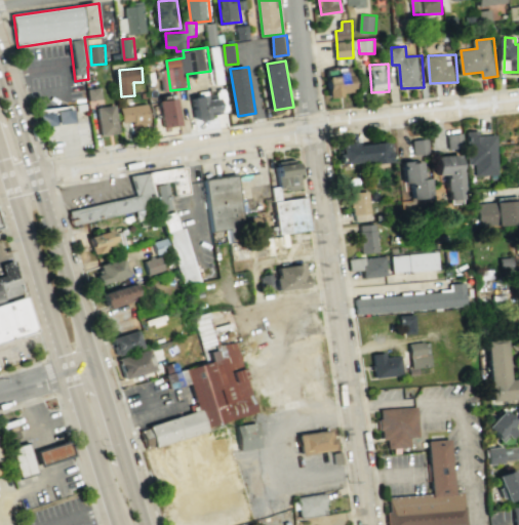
[(330,76),(330,95),(355,94),(355,68),(340,68),(340,76),(330,76)]
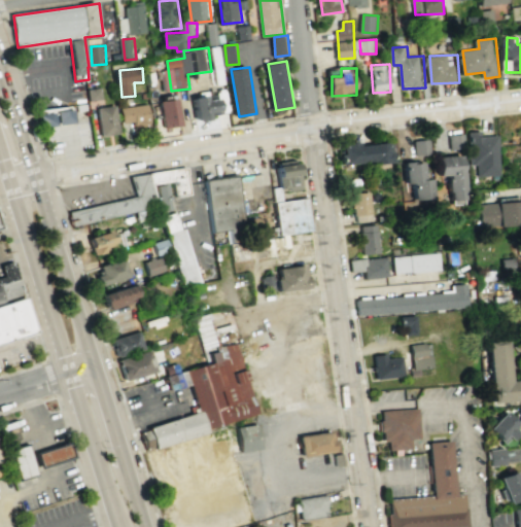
[(221,98),(209,100),(208,96),(197,98),(199,119),(223,116),(221,98)]
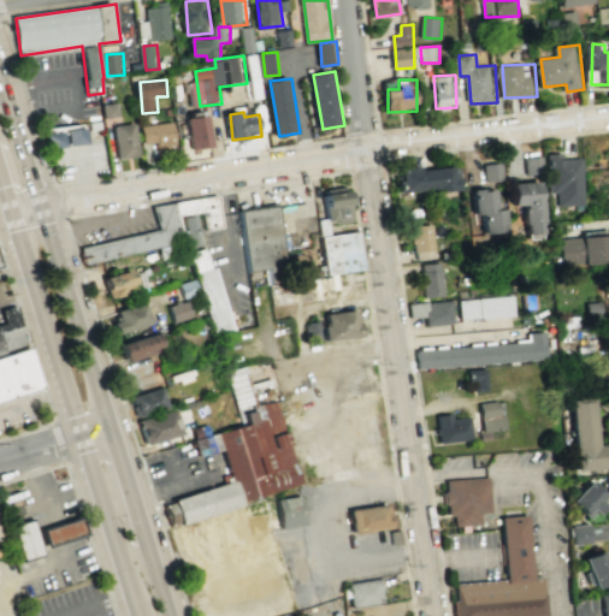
[(216,148),(214,114),(193,116),(194,148),(216,148)]
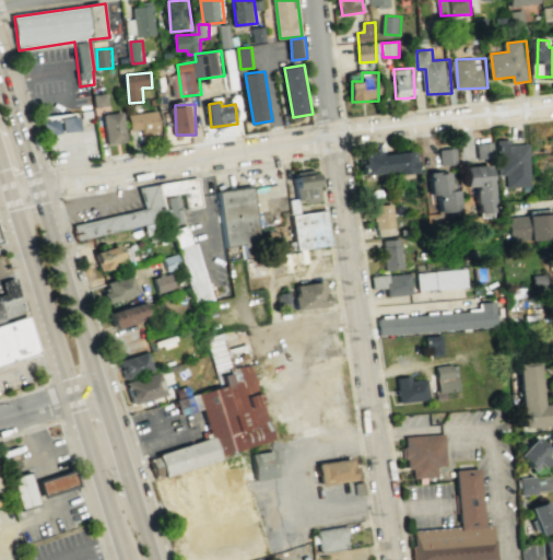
[(110,144),(129,142),(126,112),(107,114),(110,144)]
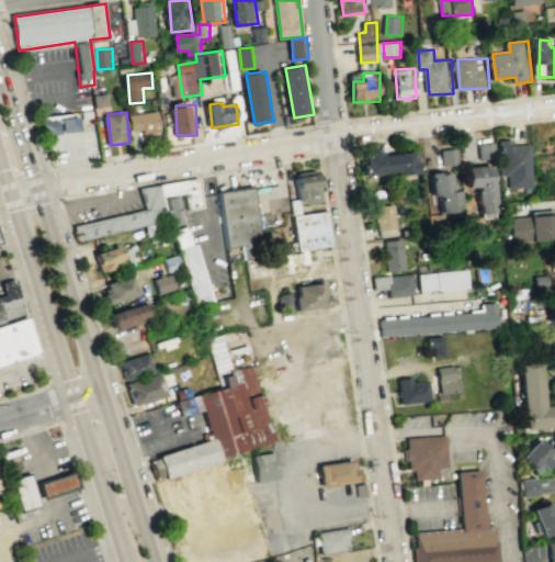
[(133,114),(134,132),(146,130),(147,136),(165,135),(162,112),(133,114)]
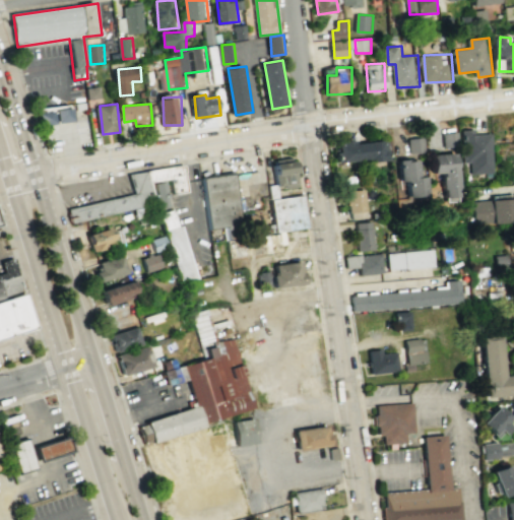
[(74,120),(73,109),(52,111),(41,114),(44,128),(57,124),(74,120)]
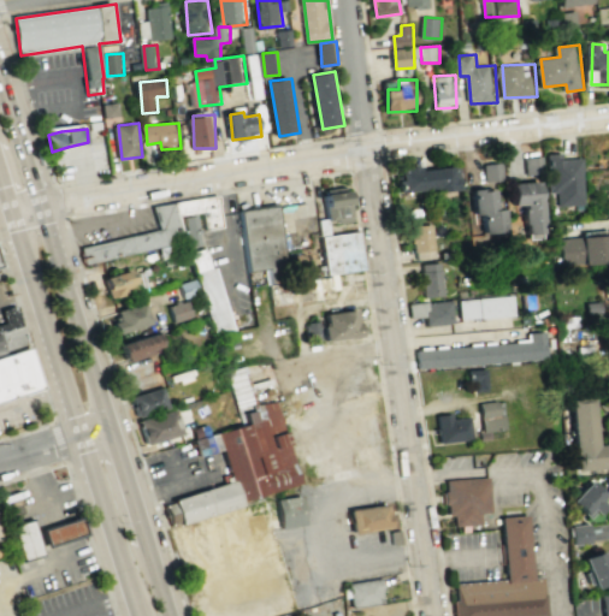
[(553,193),(561,193),(562,206),(587,205),(586,158),(565,158),(565,153),(551,154),(553,193)]
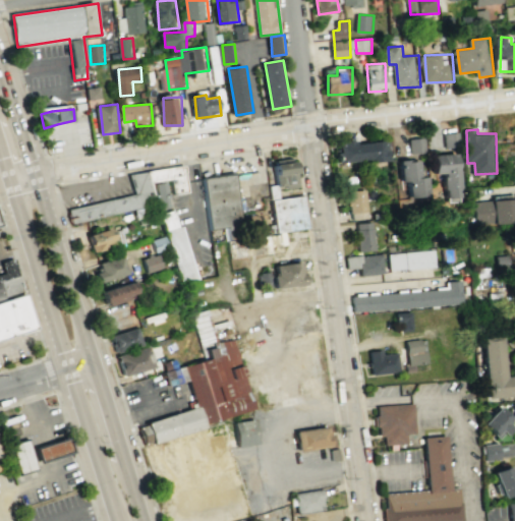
[(449,148),(463,147),(461,132),(447,133),(449,148)]
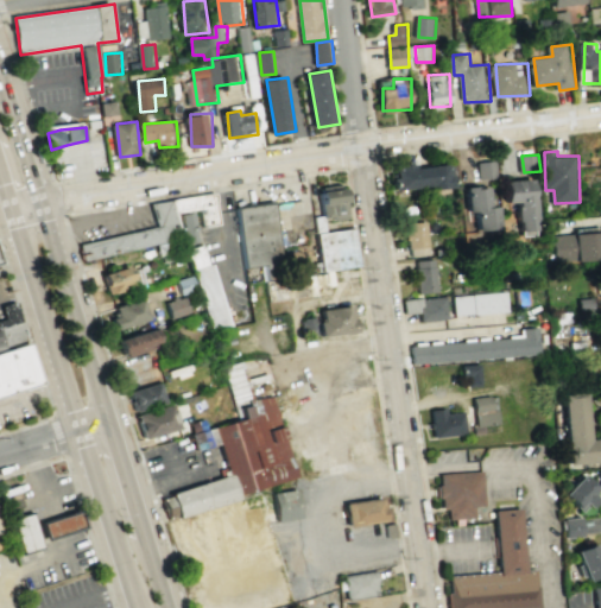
[(501,178),(500,160),(482,162),(484,179),(501,178)]
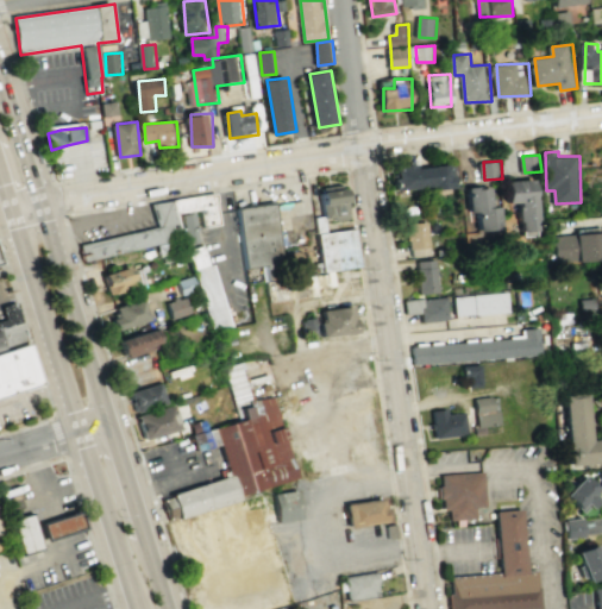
[(457,187),(456,165),(418,167),(418,164),(399,165),(400,189),(457,187)]
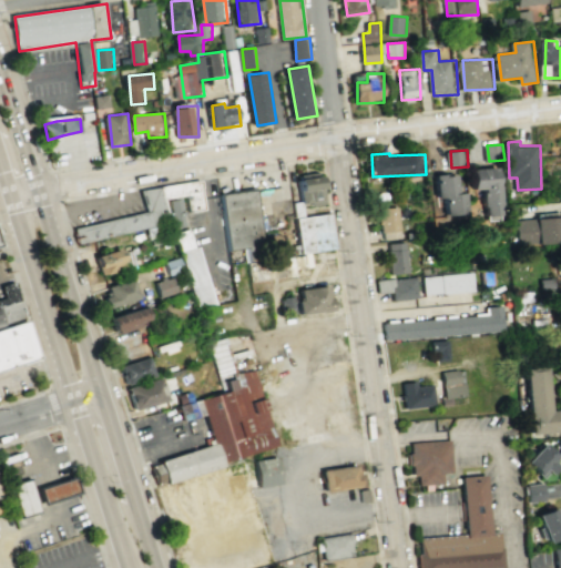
[(476,169),(476,189),(487,189),(489,220),(505,220),(502,168),(476,169)]
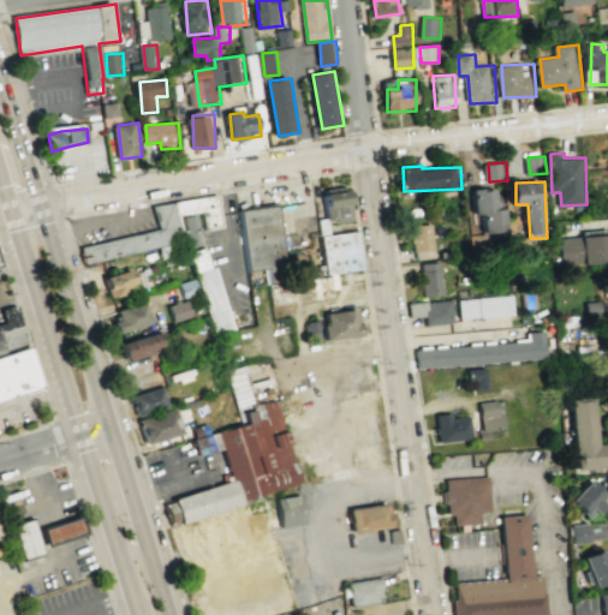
[(356,220),(351,186),(327,190),(332,224),(356,220)]
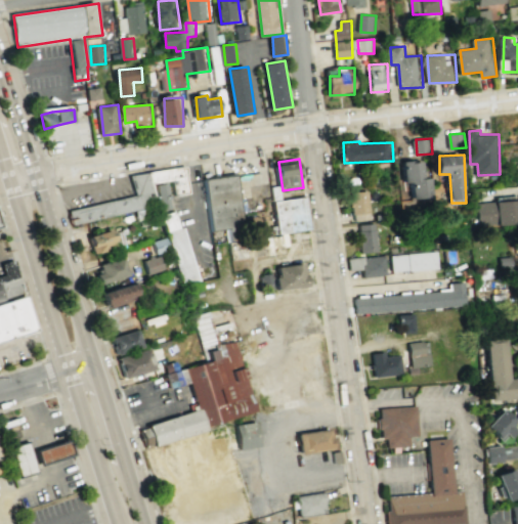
[(424,161),(404,162),(405,182),(414,182),(414,200),(434,199),(433,177),(425,177),(424,161)]
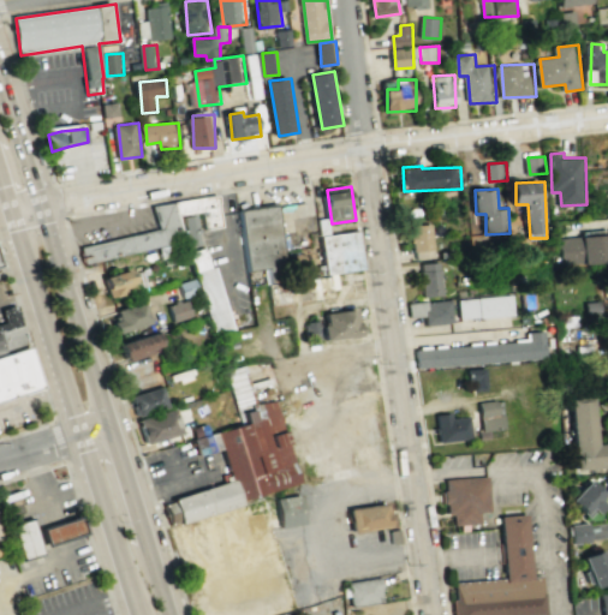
[(227,228),(222,196),(179,203),(183,218),(207,213),(210,232),(227,228)]
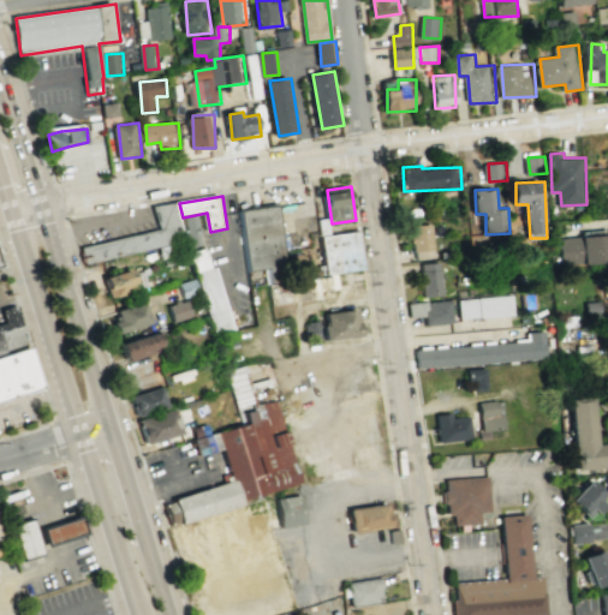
[(95,268),(88,248),(167,231),(160,207),(178,203),(190,243),(95,268)]
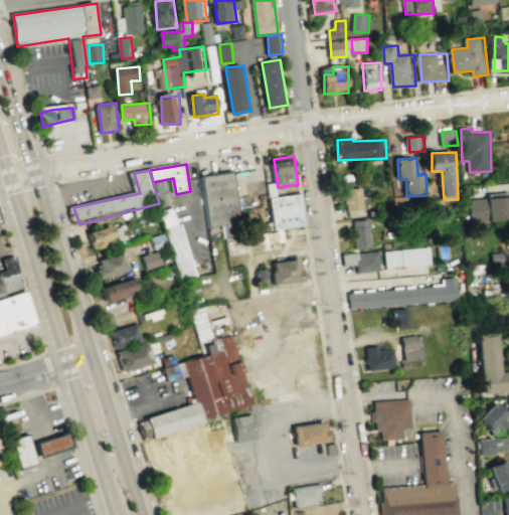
[(235,172),(204,176),(212,227),(228,225),(230,238),(244,236),(235,172)]
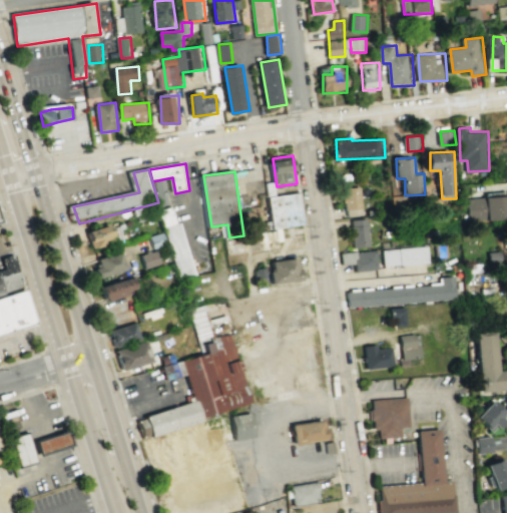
[(308,224),(304,192),(280,195),(278,182),(268,184),(275,229),(308,224)]
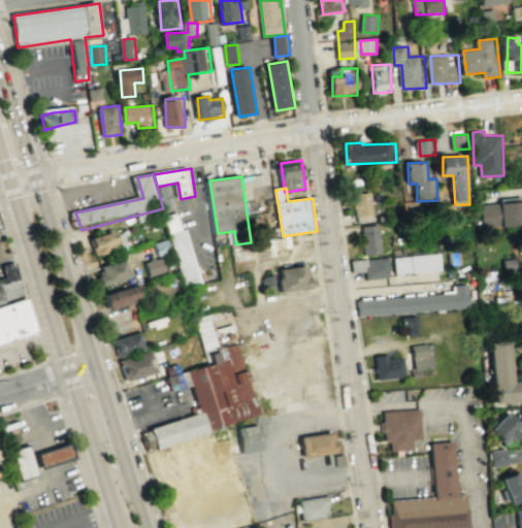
[(357,193),(358,222),(376,221),(374,192),(357,193)]
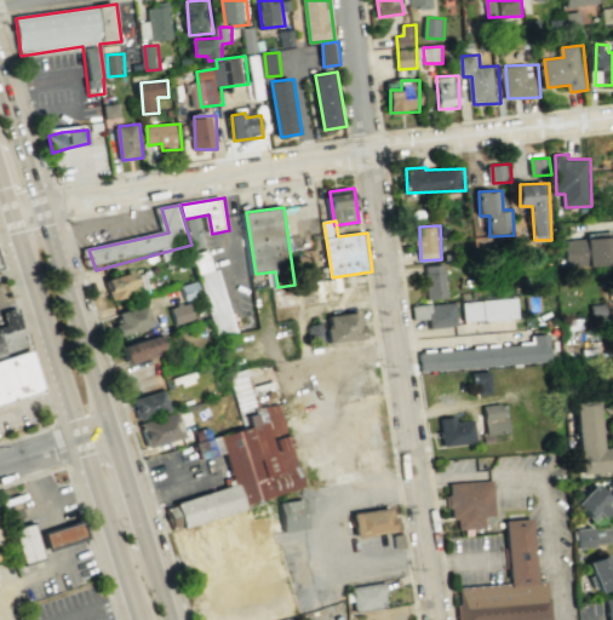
[(568,267),(612,263),(612,236),(567,239),(568,267)]
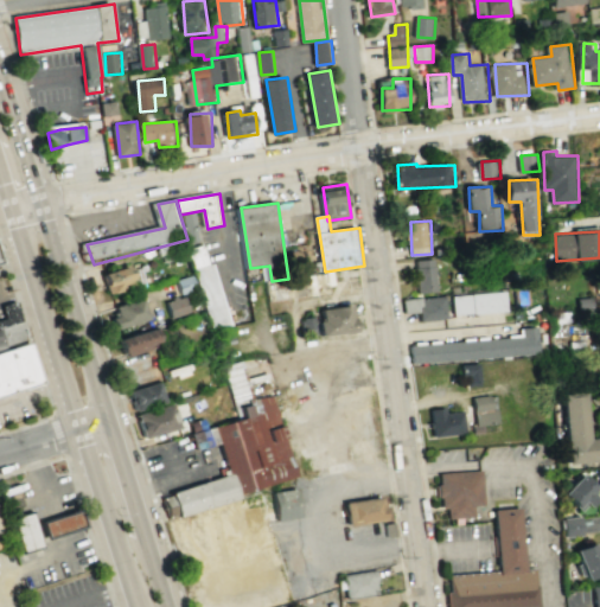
[(217,262),(212,263),(206,244),(191,248),(212,328),(234,323),(217,262)]
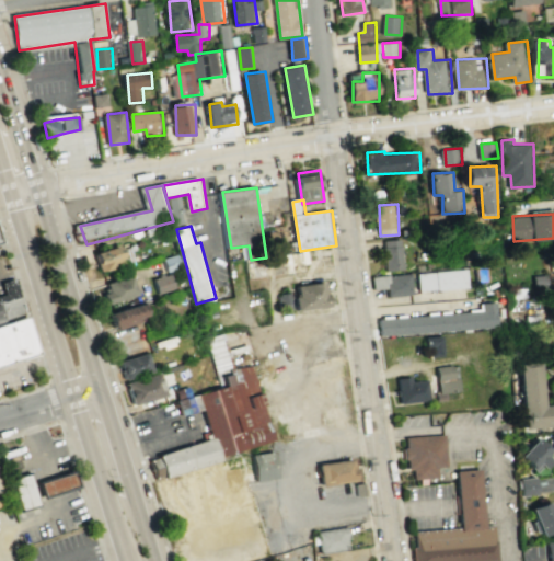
[(405,270),(405,240),(387,239),(387,270),(405,270)]
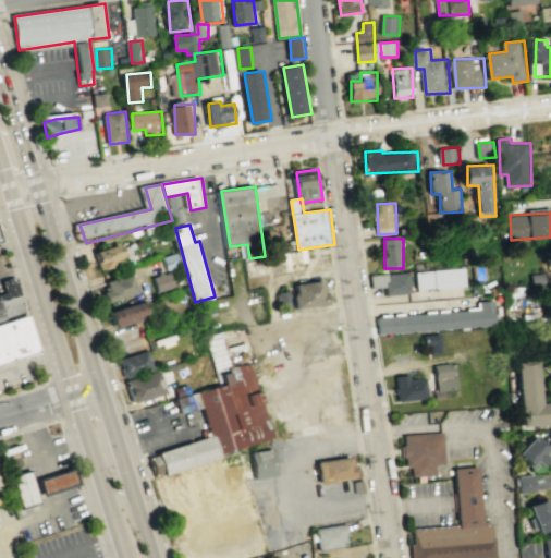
[(99,257),(130,247),(134,263),(103,271),(99,257)]
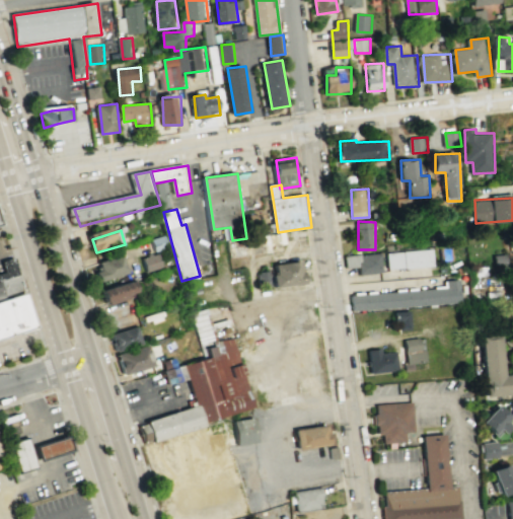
[(437,267),(436,249),(389,251),(390,269),(437,267)]
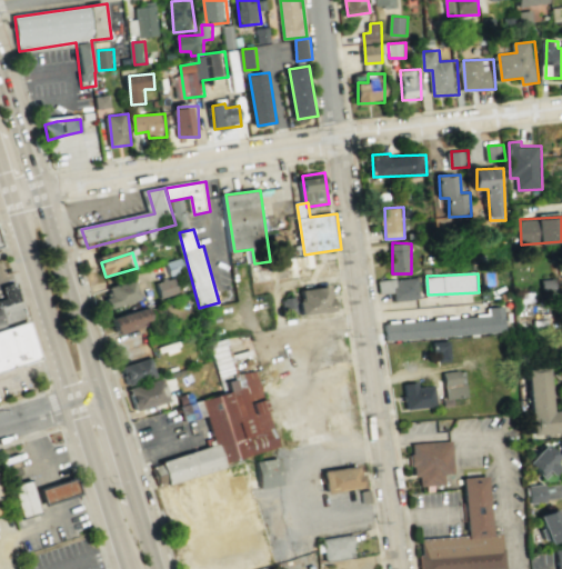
[(160,281),(163,297),(181,293),(178,278),(160,281)]
